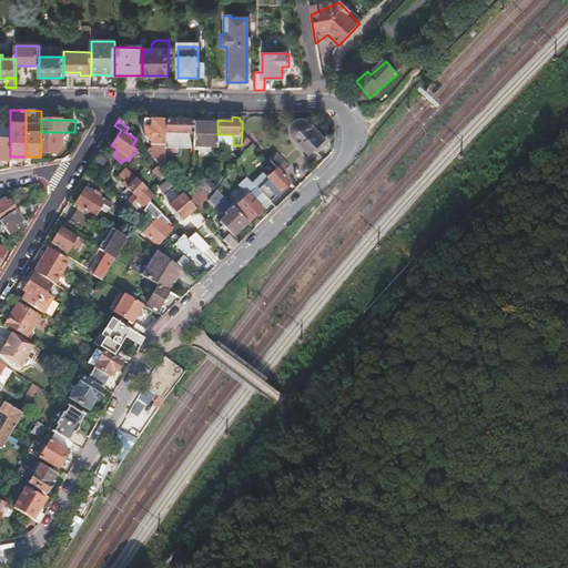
[(154,160),(158,163),(164,172),(165,146),(165,133),(165,120),(152,120),(151,141),(154,141),(153,149),(156,149),(155,158),(154,160)]
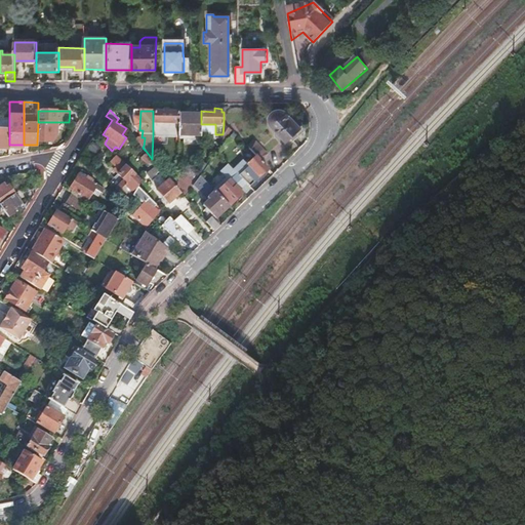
[(179,111),(154,111),(153,145),(178,145),(179,114),(179,111)]
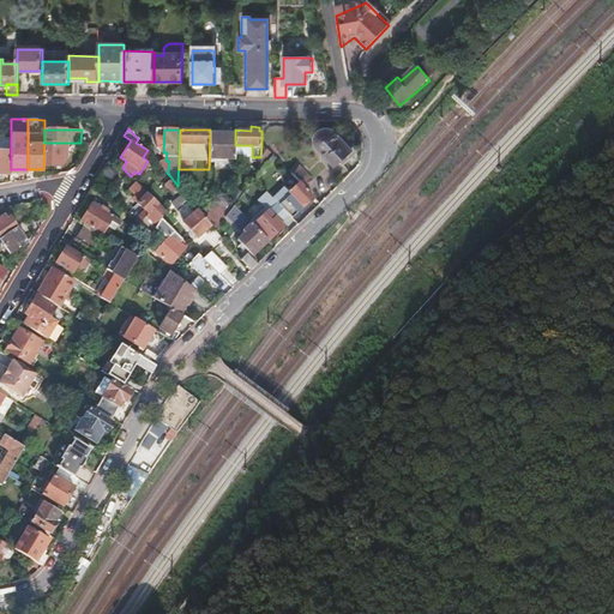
[(315,138),(314,140),(315,143),(315,145),(318,148),(336,167),(351,150),(332,131),(330,130),(327,130),(325,130),(321,130),(319,131),(318,133),(315,136),(315,138)]
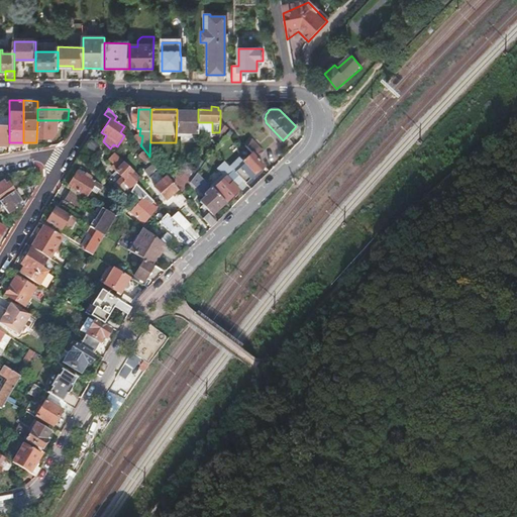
[(198,112),(177,112),(177,134),(198,135),(198,122),(198,112)]
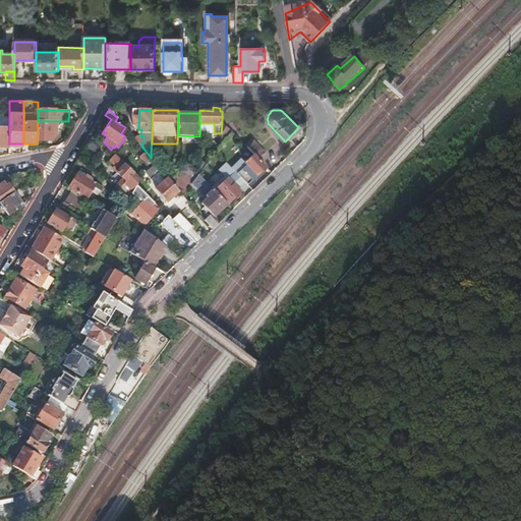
[(0,118),(0,128),(9,129),(9,117),(1,117),(0,118)]
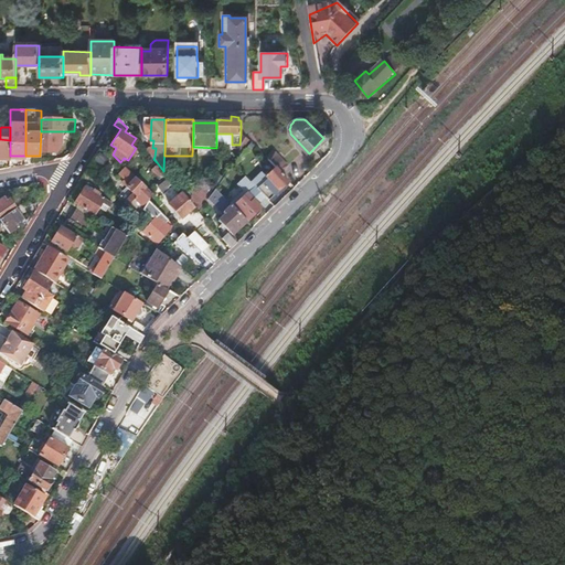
[(61,131),(41,131),(40,153),(52,153),(61,145),(61,136),(61,131)]
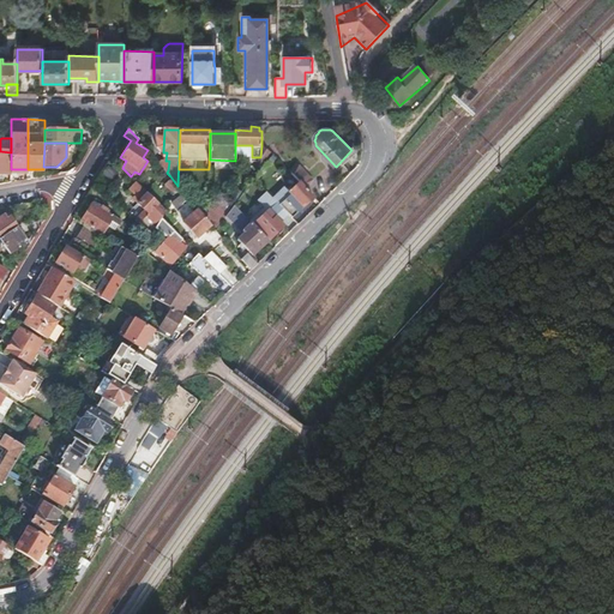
[(271,155),(262,146),(260,157),(260,169),(271,155)]
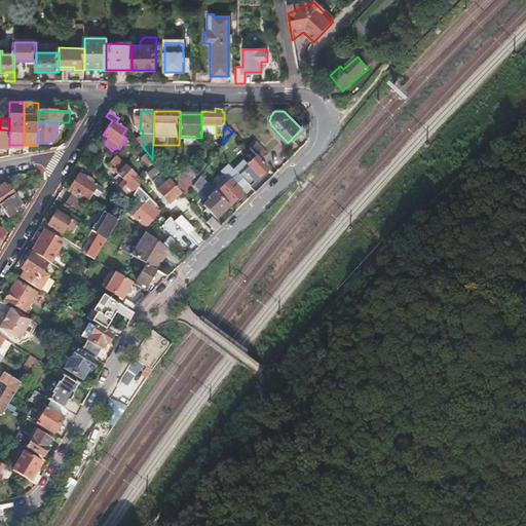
[(0,149),(2,150),(9,150),(9,145),(9,130),(0,129),(0,149)]
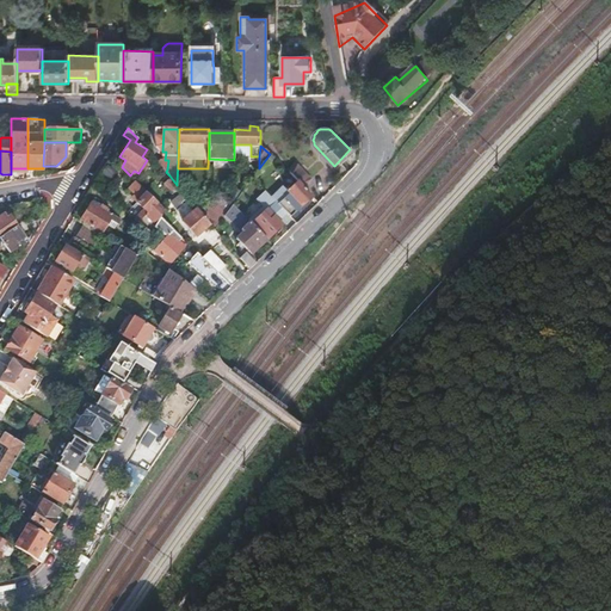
[(121,176),(106,162),(102,172),(113,183),(121,176)]
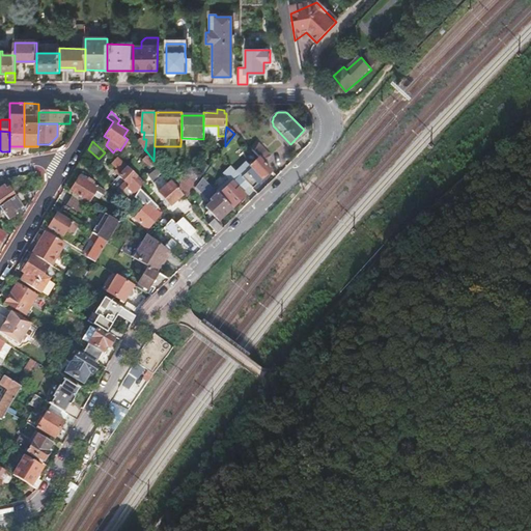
[(257,144),(251,150),(259,159),(263,163),(270,157),(257,144)]
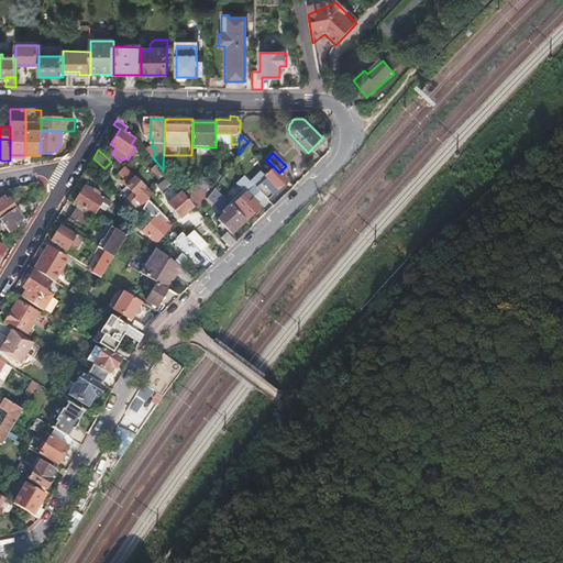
[(163,170),(156,162),(150,167),(161,179),(165,173),(163,170)]
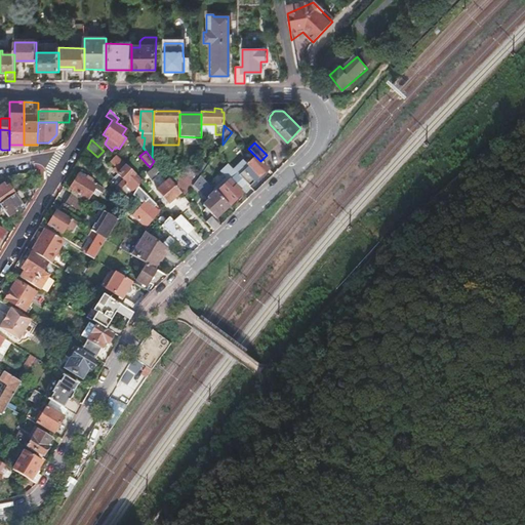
[(138,188),(143,182),(142,179),(127,165),(117,156),(112,162),(117,167),(114,169),(118,173),(117,174),(124,180),(116,189),(130,201),(133,197),(135,193),(138,188)]
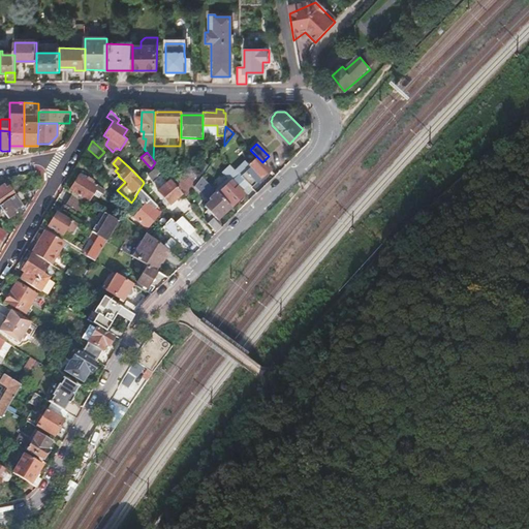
[(261,180),(271,170),(262,162),(258,158),(249,166),(250,167),(251,168),(249,170),(254,177),(256,175),(261,180)]
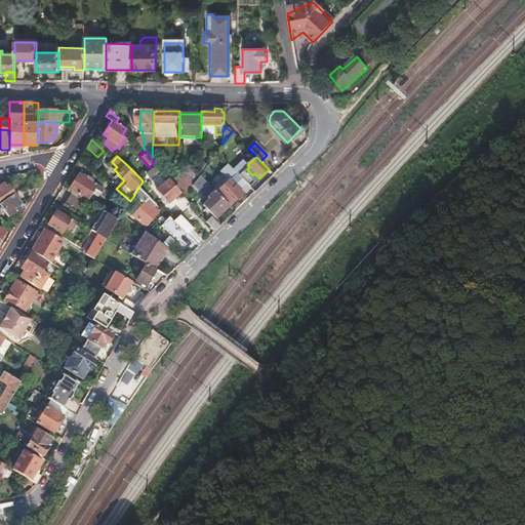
[(231,178),(236,173),(228,164),(221,169),(231,178)]
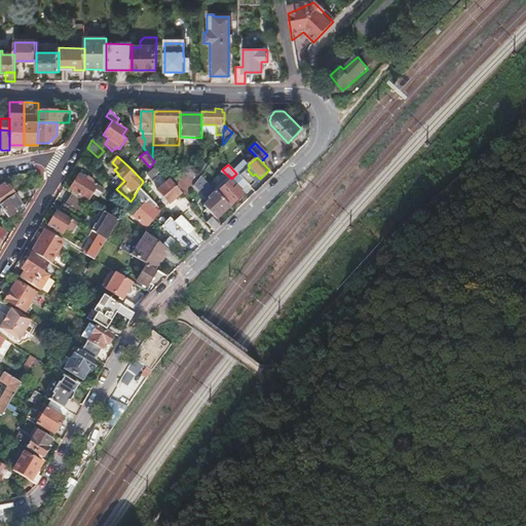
[(162,171),(170,179),(178,189),(179,180),(167,166),(162,171)]
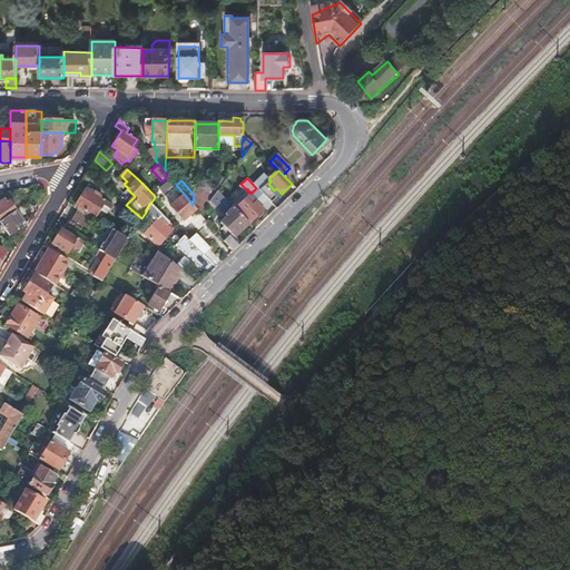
[(269,180),(265,185),(277,197),(282,194),(276,188),(274,190),(268,184),(271,182),(269,180)]
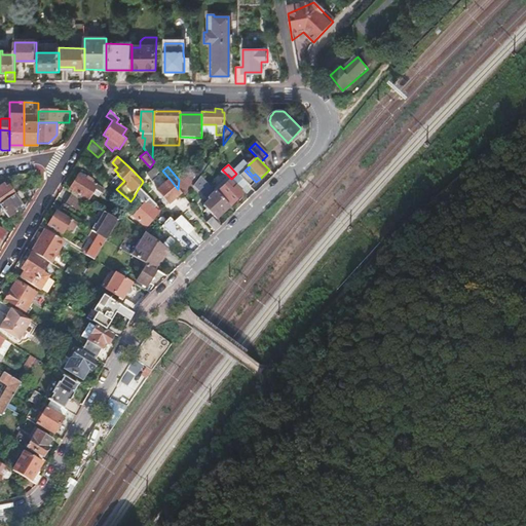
[(156,167),(148,175),(153,180),(161,174),(156,167)]
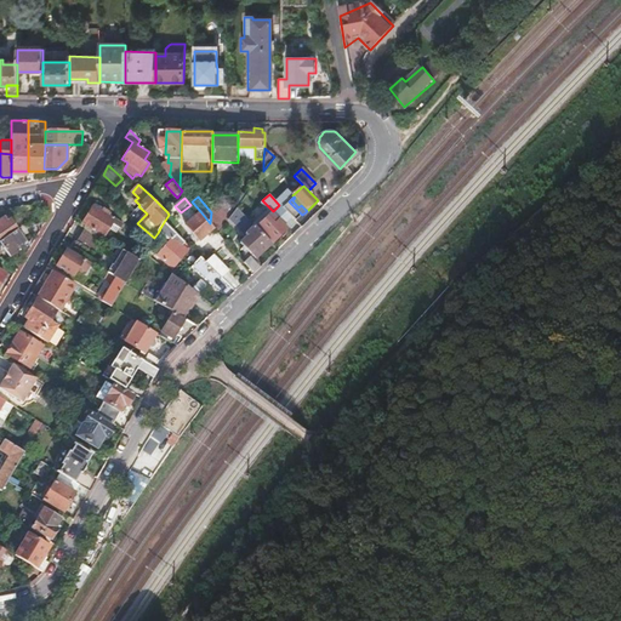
[(281,208),(296,222),(302,215),(289,201),(281,208)]
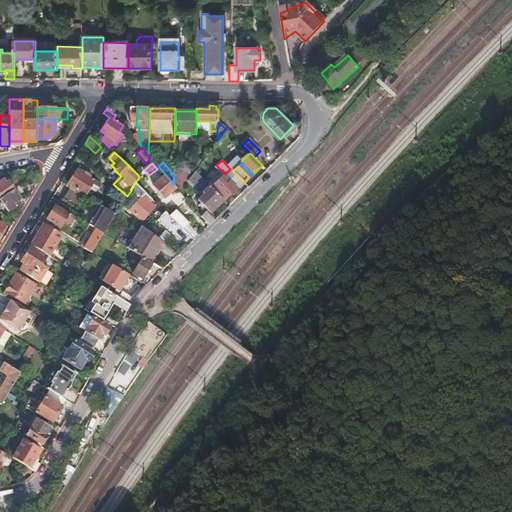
[(77,170),(69,184),(86,195),(92,186),(99,190),(102,185),(77,170)]
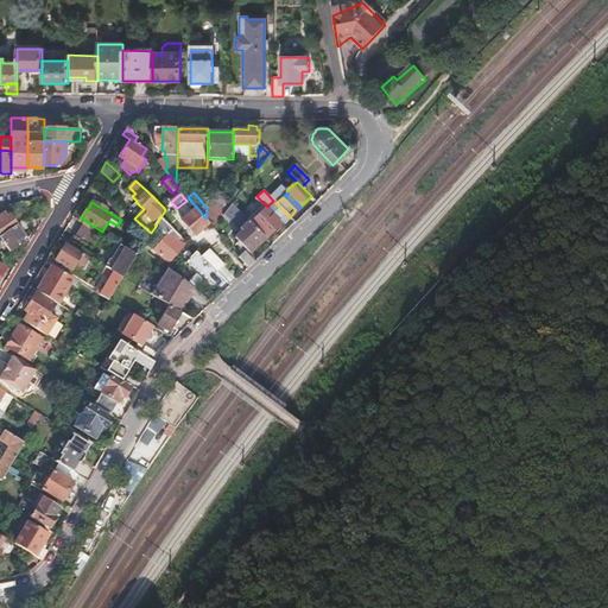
[(265,239),(230,203),(223,213),(240,232),(235,236),(251,253),(265,239)]
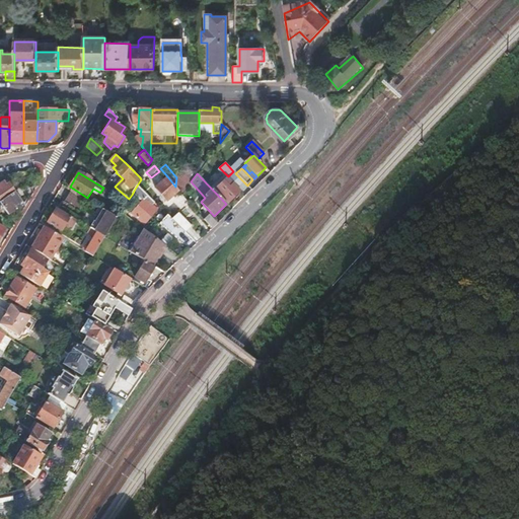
[(175,187),(167,176),(155,188),(166,200),(175,192),(175,187)]
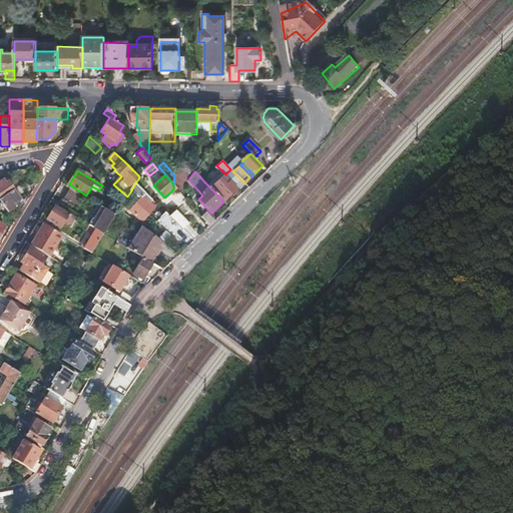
[(224,176),(212,187),(225,200),(236,189),(230,182),(230,183),(224,176)]
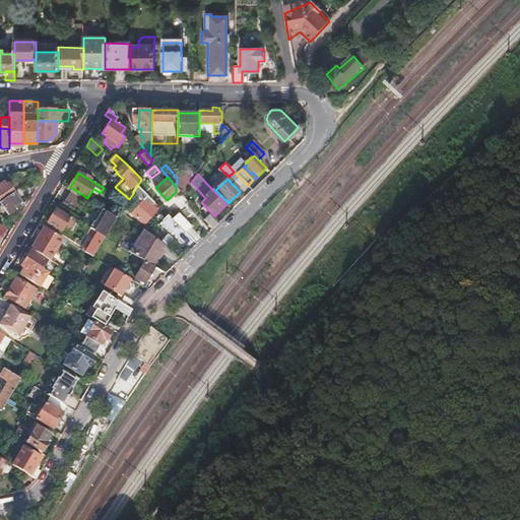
[(0,201),(14,193),(8,185),(5,187),(3,183),(0,185),(0,201)]
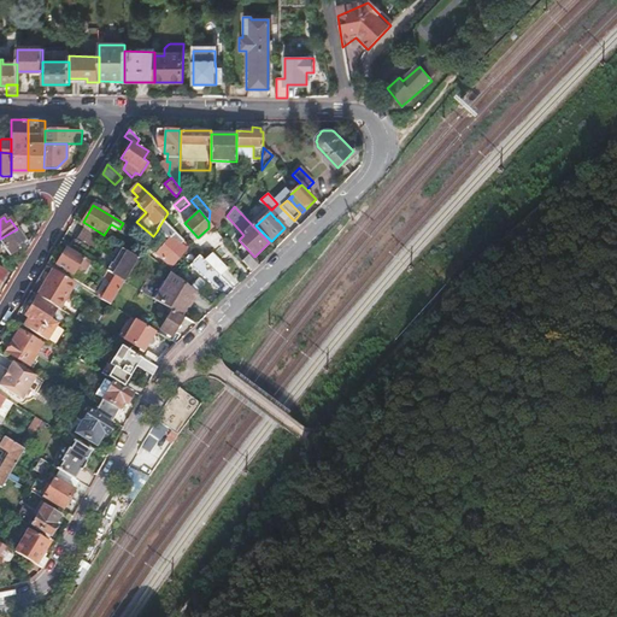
[(183,241),(163,221),(159,227),(157,231),(168,241),(157,256),(172,266),(187,248),(181,245),(183,241)]
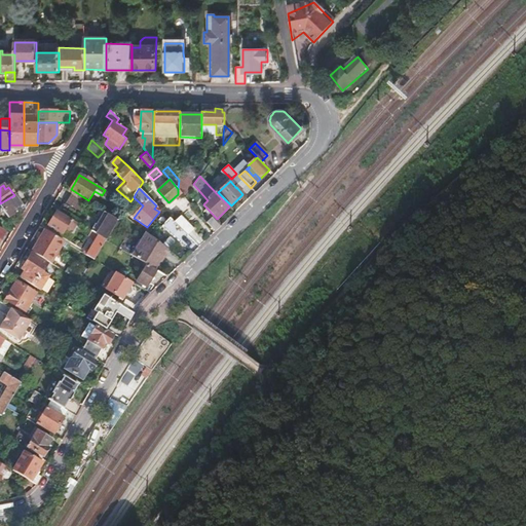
[(81,216),(89,203),(74,194),(67,207),(81,216)]
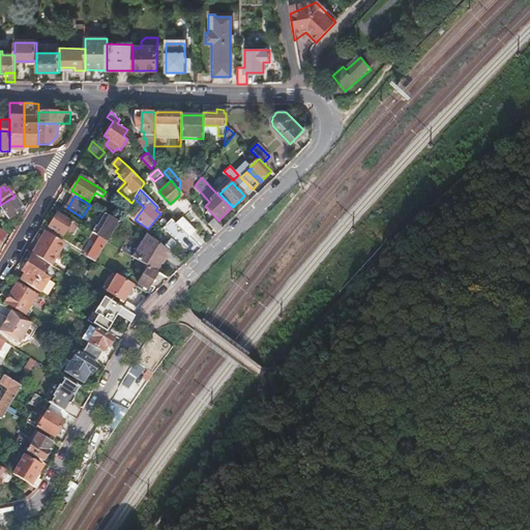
[(15,197),(0,205),(0,206),(4,211),(2,212),(8,221),(18,213),(15,211),(22,206),(15,197)]
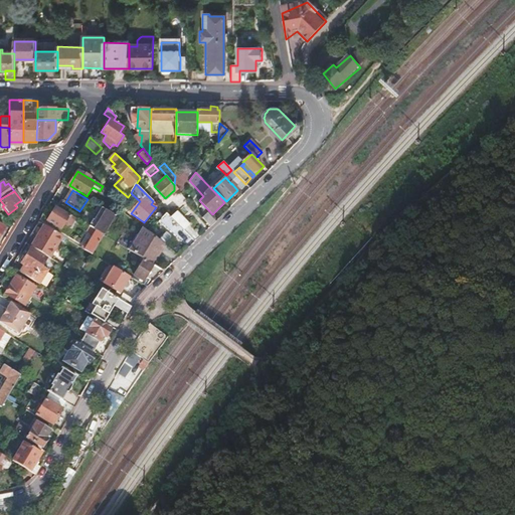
[(177,211),(186,203),(176,191),(167,200),(177,211)]
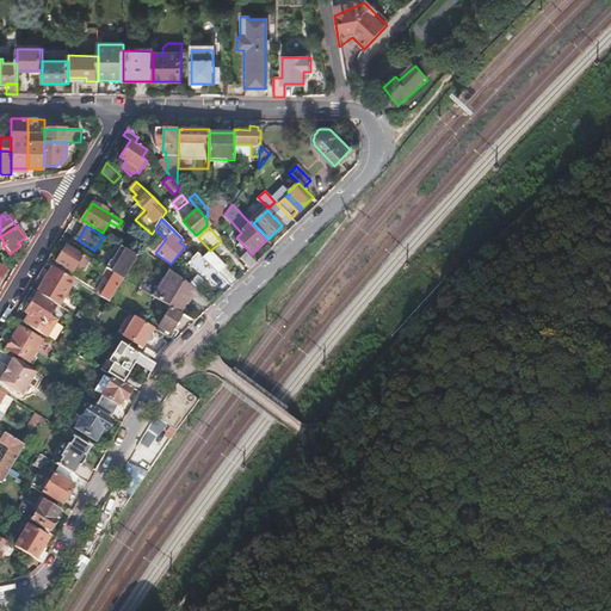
[(60,251),(56,257),(59,258),(56,261),(73,271),(75,267),(81,271),(85,270),(91,259),(67,244),(66,246),(62,252),(60,251)]
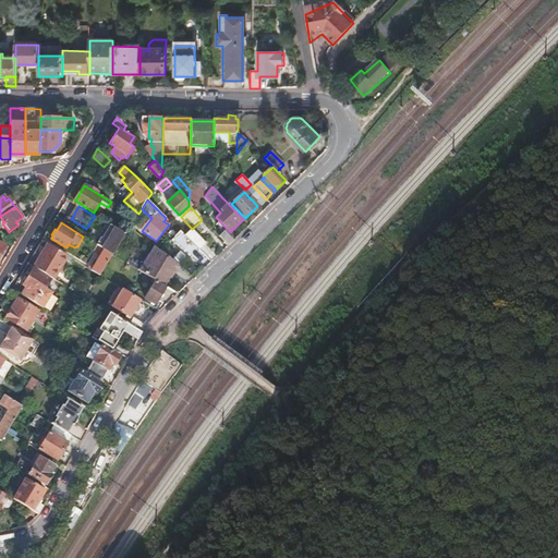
[(201,222),(195,229),(205,239),(211,232),(201,222)]
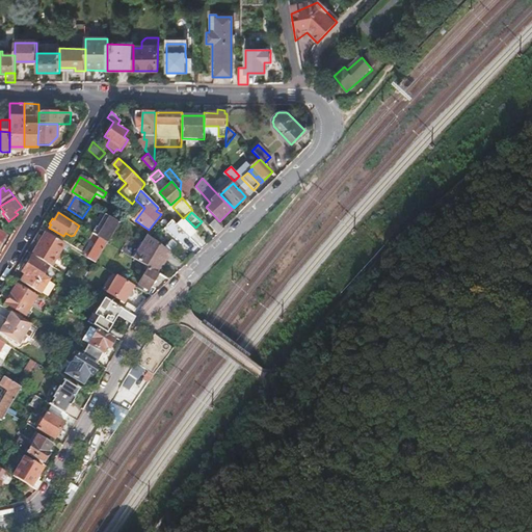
[(97,227),(92,234),(108,243),(121,223),(107,215),(99,228),(97,227)]
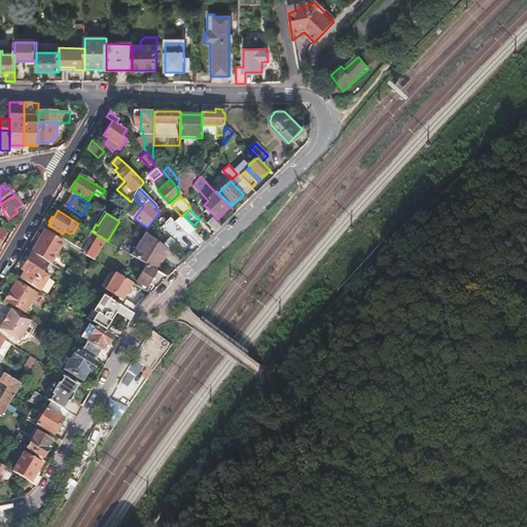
[(174,222),(187,236),(192,230),(179,216),(174,222)]
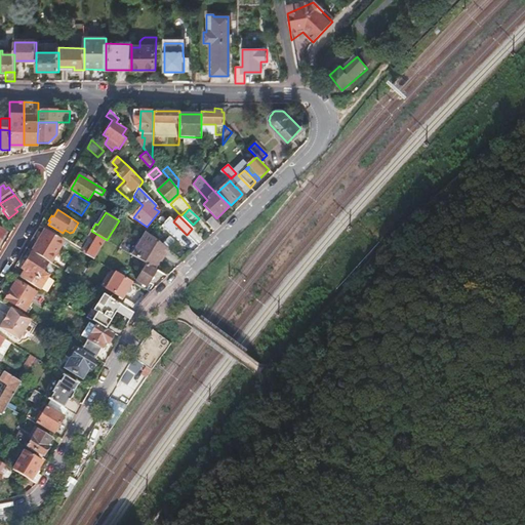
[(186,246),(192,240),(187,235),(173,221),(168,216),(162,224),(186,246)]
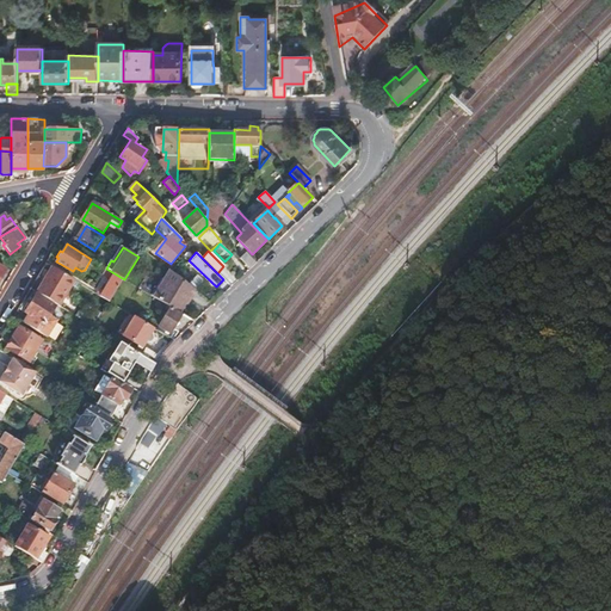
[(246,252),(239,258),(250,269),(255,264),(246,252)]
